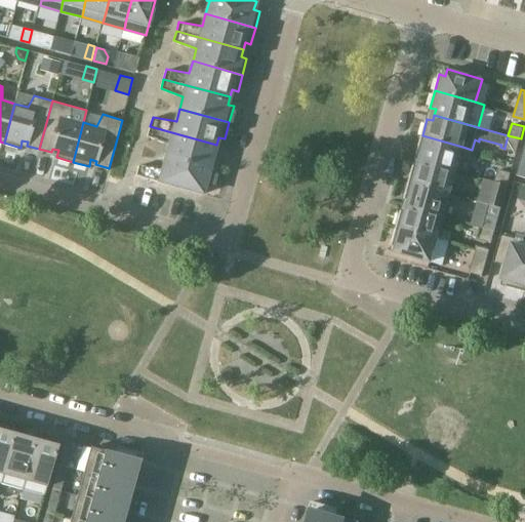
[(169,144),(166,156),(215,170),(220,153),(214,152),(216,145),(150,126),(148,135),(169,144)]
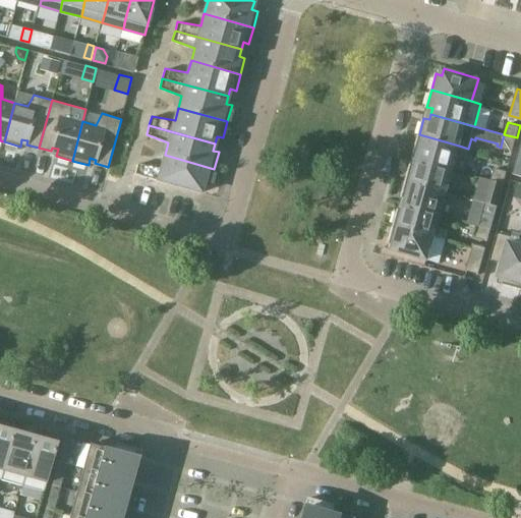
[(420,153),(418,159),(453,168),(459,146),(419,134),(414,151),(420,153)]
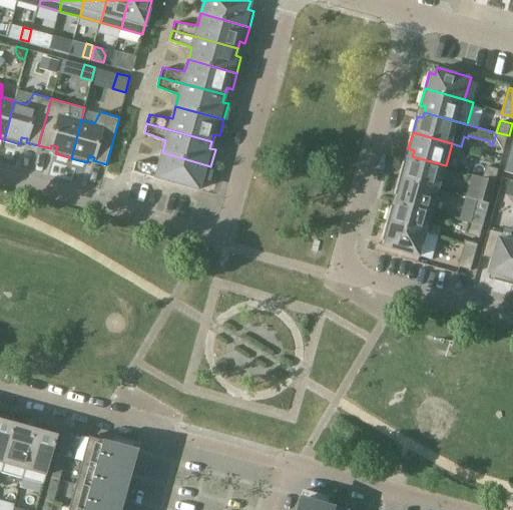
[(509,135),(496,132),(493,144),(505,147),(509,135)]
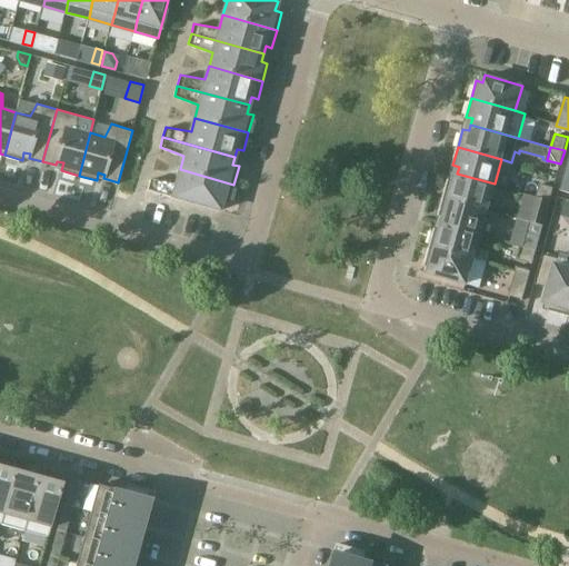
[(233,185),(180,169),(177,182),(151,178),(148,189),(220,209),(222,200),(229,201),(233,185)]
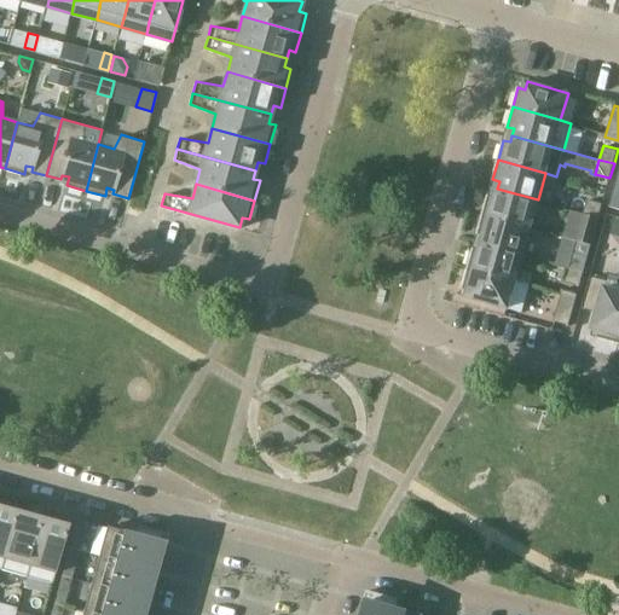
[(489,193),(482,213),(531,226),(538,199),(497,189),(496,195),(489,193)]
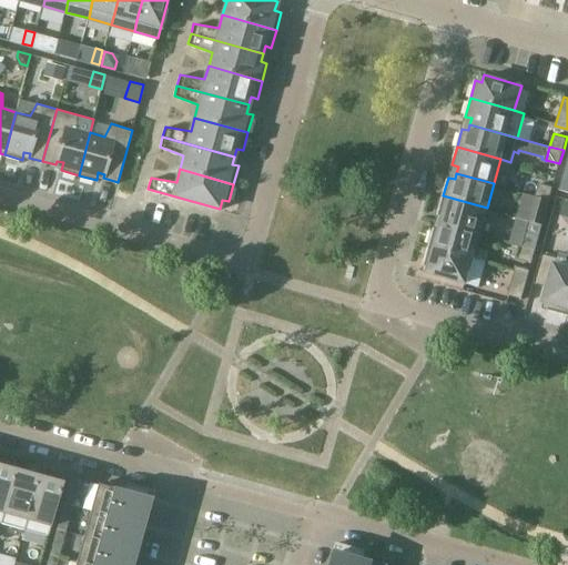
[(540,182),(536,195),(550,199),(554,185),(540,182)]
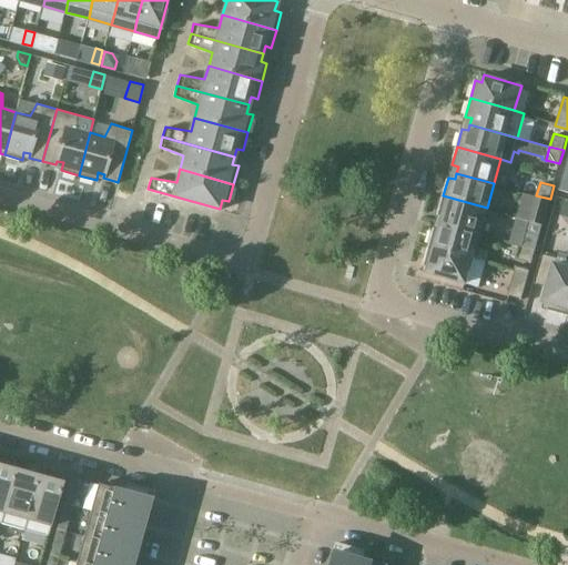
[(445,215),(443,222),(480,232),(487,208),(443,195),(438,213),(445,215)]
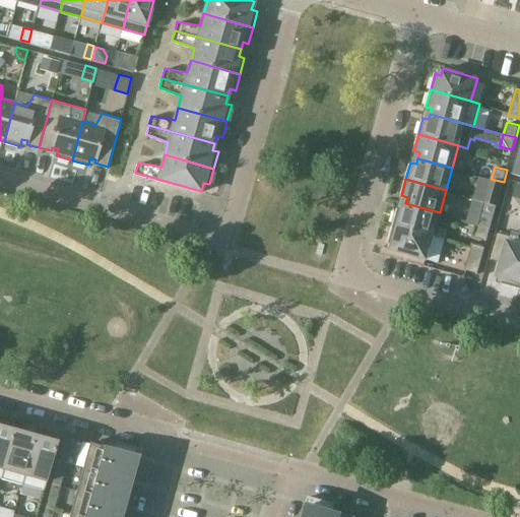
[(500,194),(504,182),(491,179),(484,201),(498,204),(500,194)]
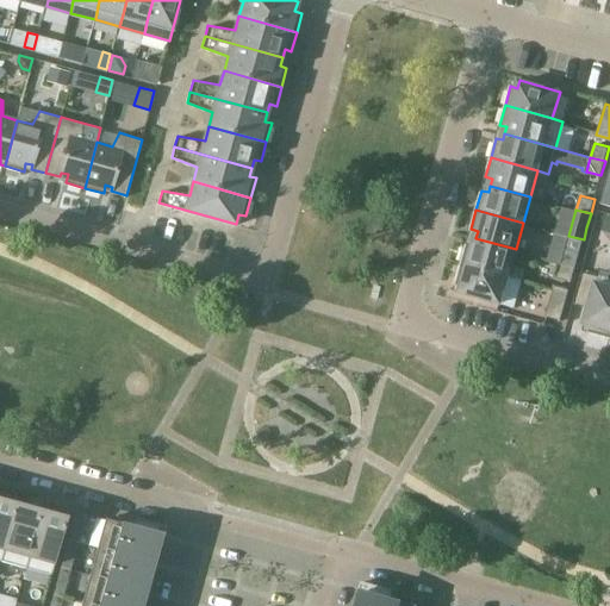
[(461,262),(509,275),(520,277),(522,267),(511,264),(516,249),(475,238),(473,244),(467,243),(461,262)]
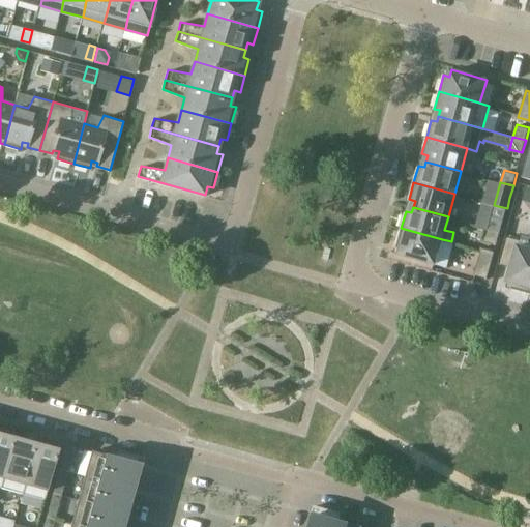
[(491,215),(488,228),(500,231),(504,218),(491,215)]
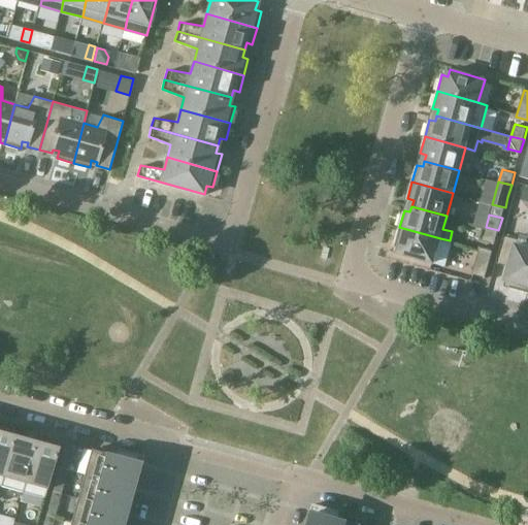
[(440,238),(399,227),(395,243),(400,245),(399,252),(434,262),(440,238)]
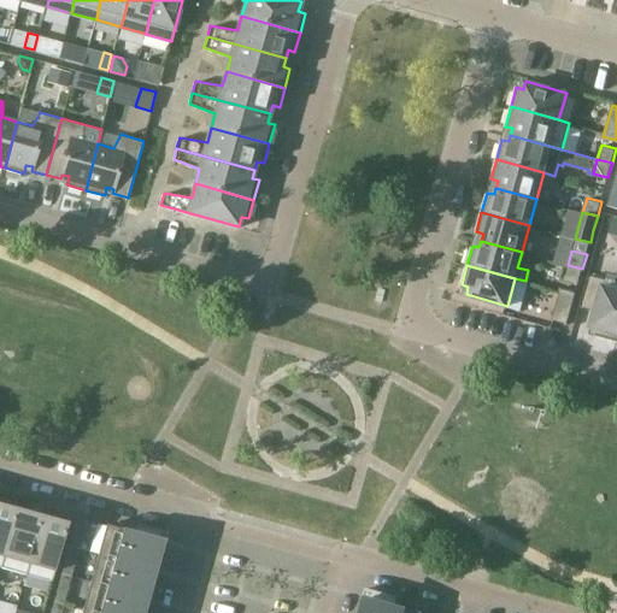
[(582,269),(568,265),(564,280),(579,283),(582,269)]
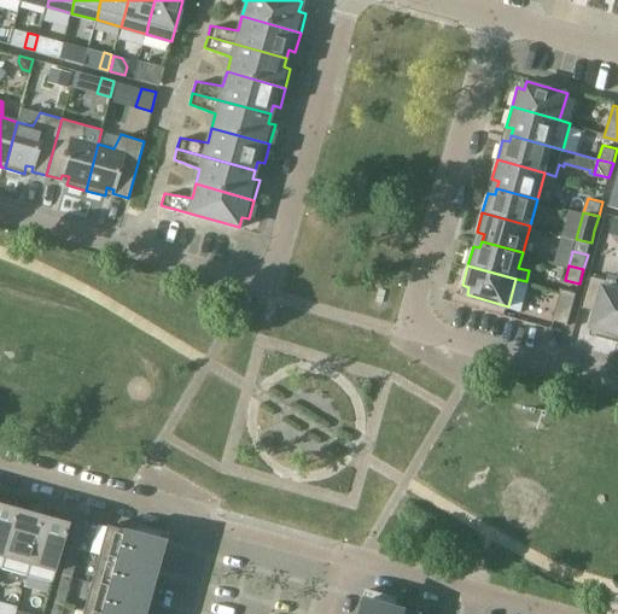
[(599,335),(617,341),(617,340),(617,288),(606,286),(607,279),(593,275),(583,305),(598,310),(593,326),(600,328),(599,335)]
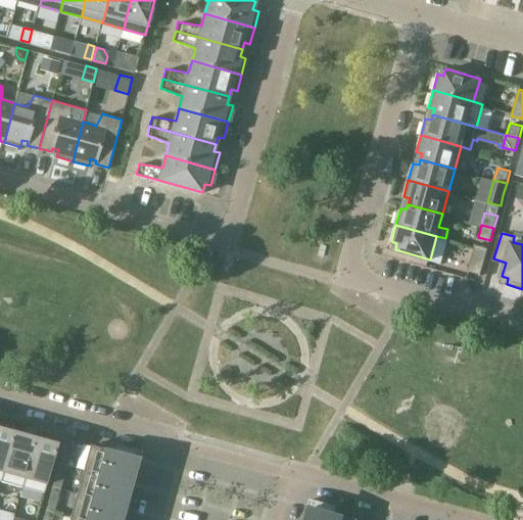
[(469,270),(481,274),(488,247),(476,243),(469,270)]
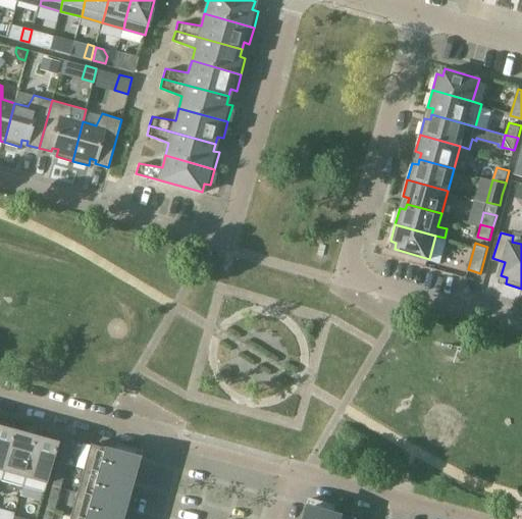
[(0,479),(12,435),(0,431),(0,479)]
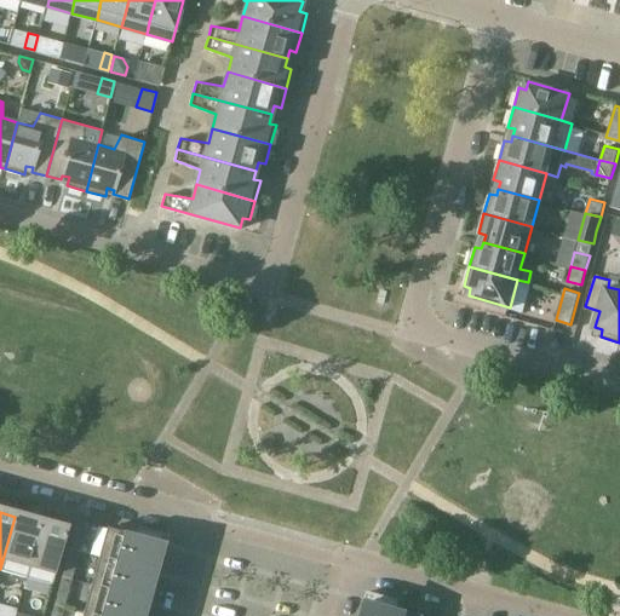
[(0,569),(24,577),(40,523),(15,517),(0,569)]
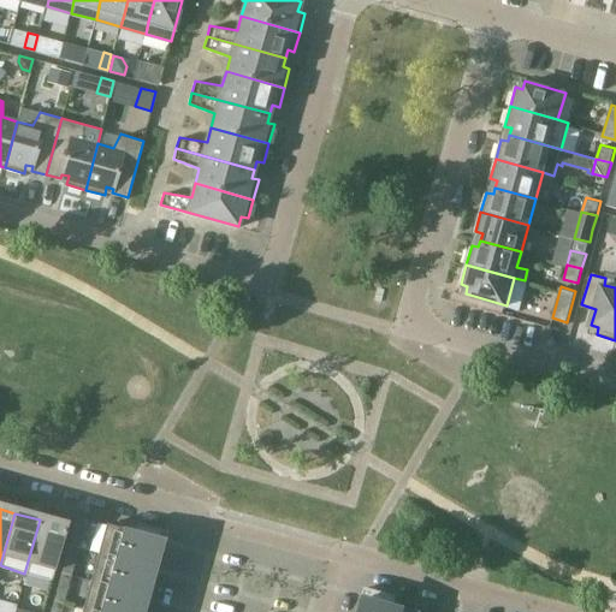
[(76,516),(69,545),(78,547),(86,518),(76,516)]
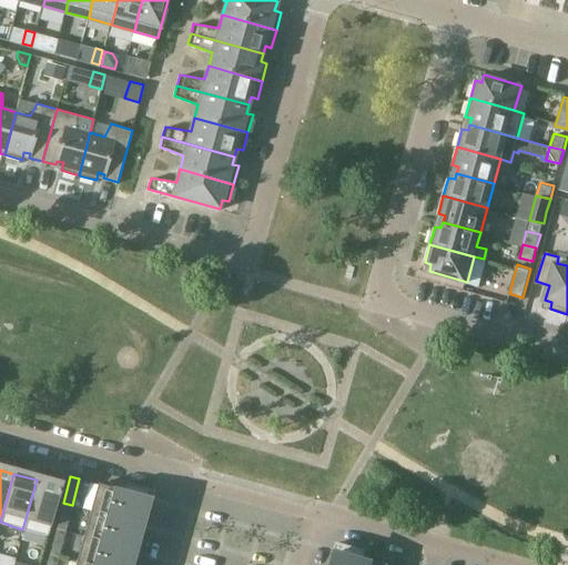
[(37,480),(22,530),(47,536),(49,526),(50,526),(61,486),(37,480)]
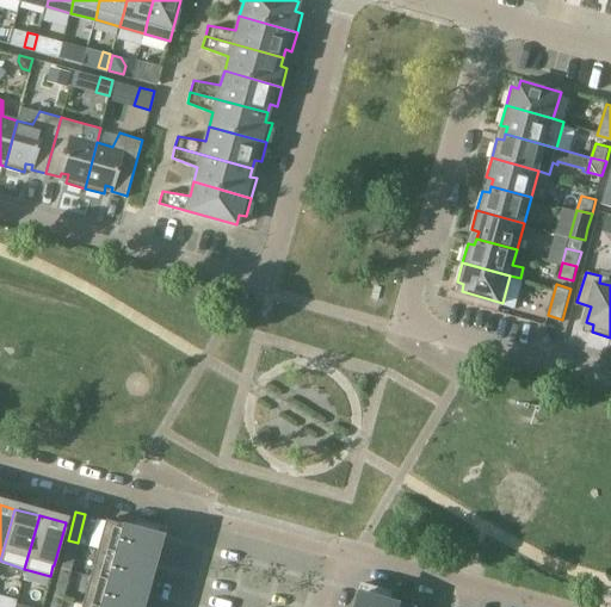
[(105,519),(97,547),(155,564),(166,527),(135,519),(133,527),(105,519)]
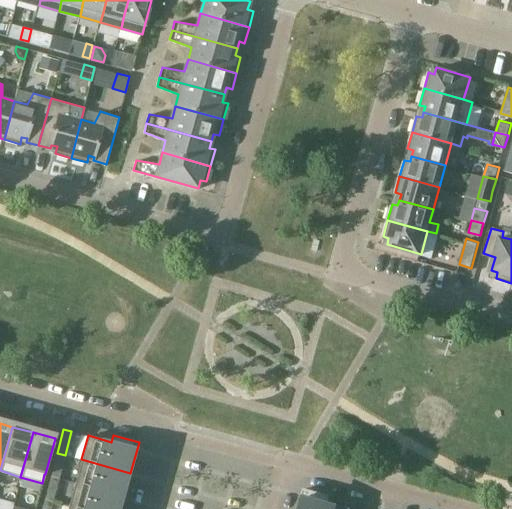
[(57,453),(50,476),(58,478),(65,455),(57,453)]
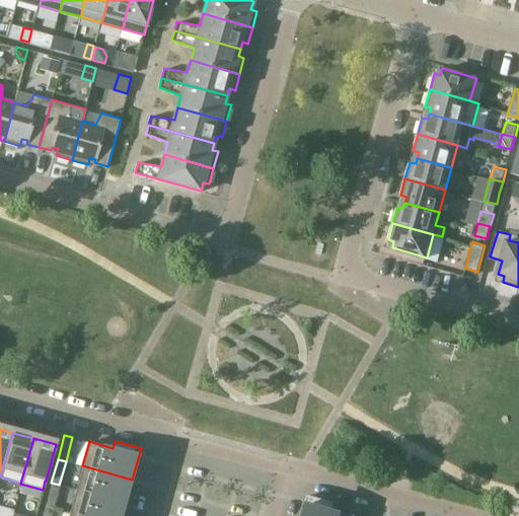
[(82,465),(75,489),(126,503),(132,480),(82,465)]
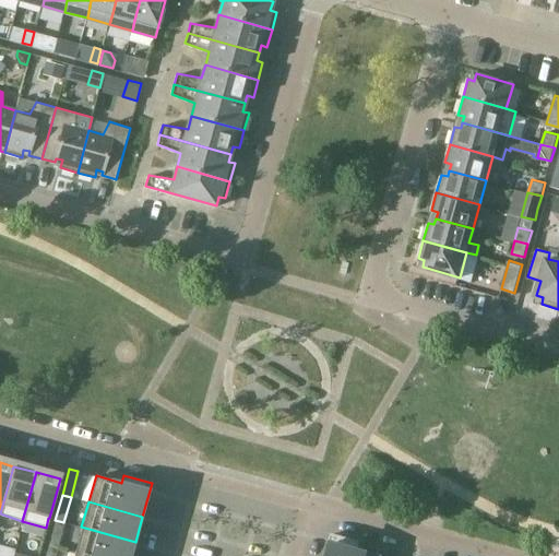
[(55,520),(48,545),(57,547),(63,522),(55,520)]
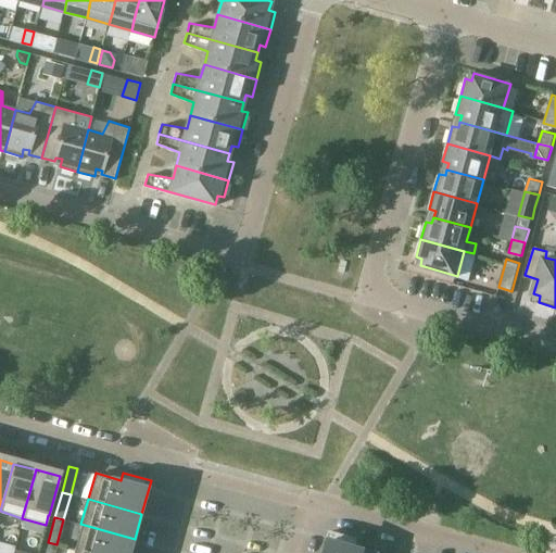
[(80,524),(74,550),(86,552),(130,552),(135,539),(80,524)]
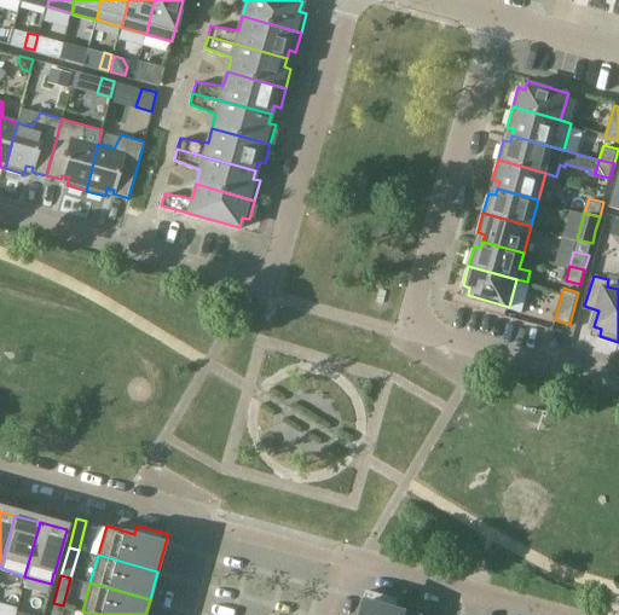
[(366,590),(359,614),(423,614),(424,614),(395,607),(398,598),(366,590)]
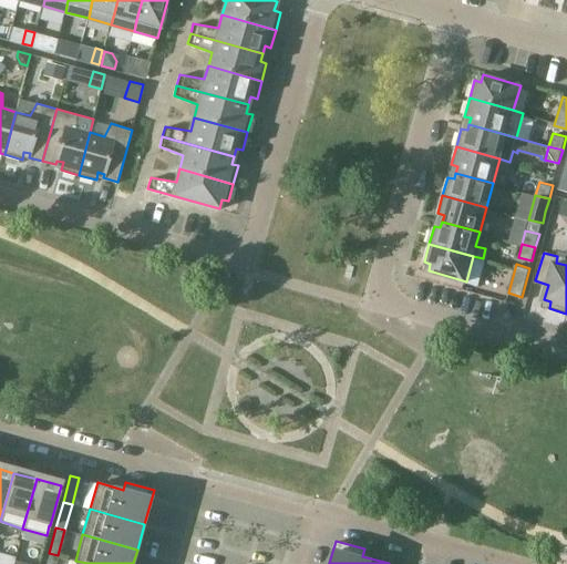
[(49,553),(45,563),(54,563),(58,555),(49,553)]
